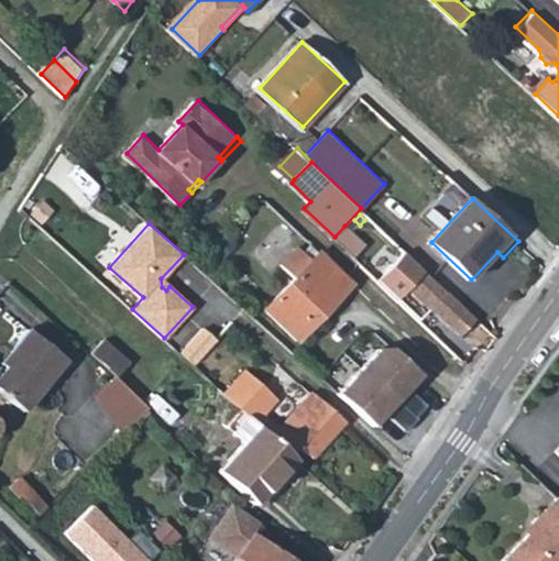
[(365,246),(344,226),(335,237),(355,257),(365,246)]
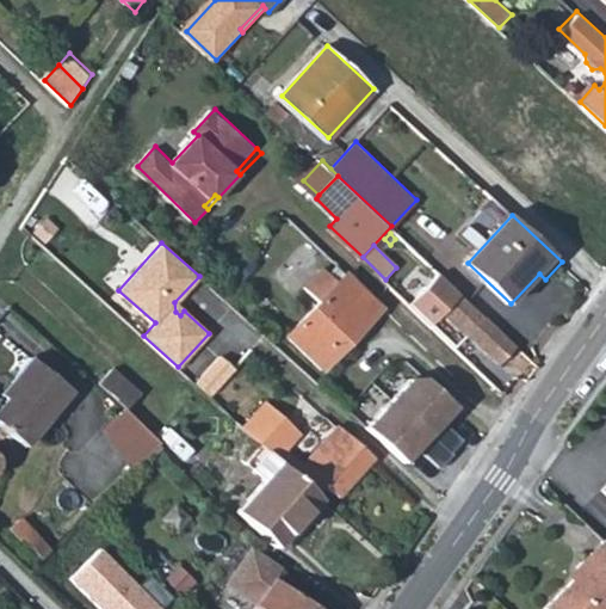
[(338,281),(346,274),(336,264),(329,271),(338,281)]
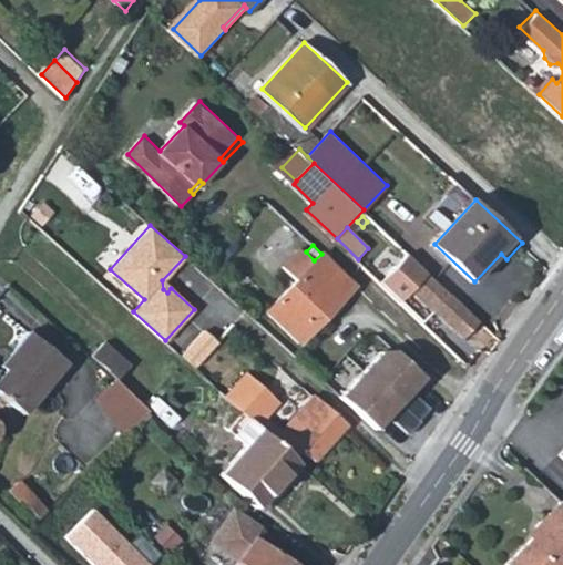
[(356,284),(324,252),(321,254),(314,260),(306,252),(302,247),(285,265),(297,278),(267,309),(299,341),(356,284)]
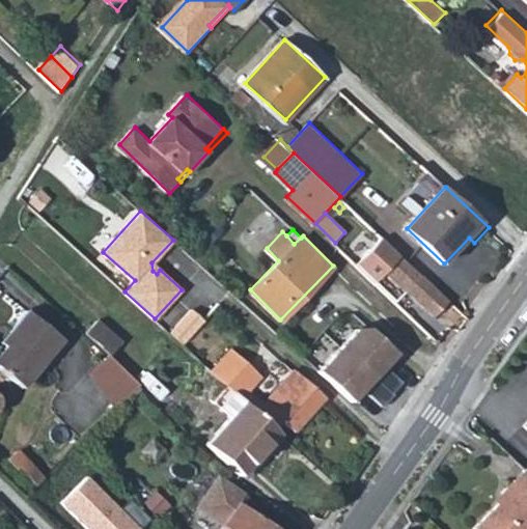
[(450,302),(383,239),(358,265),(379,284),(389,273),(409,291),(411,289),(438,314),(450,302)]
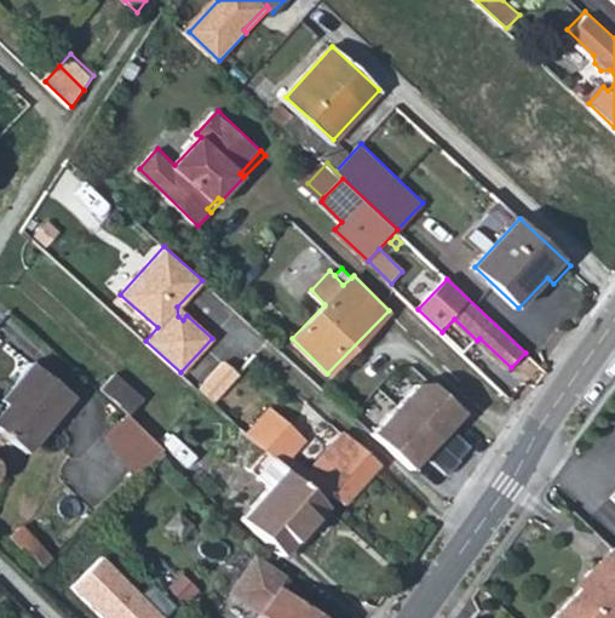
[(16,392),(6,402),(0,410),(0,427),(28,451),(74,395),(33,360),(11,387),(16,392)]
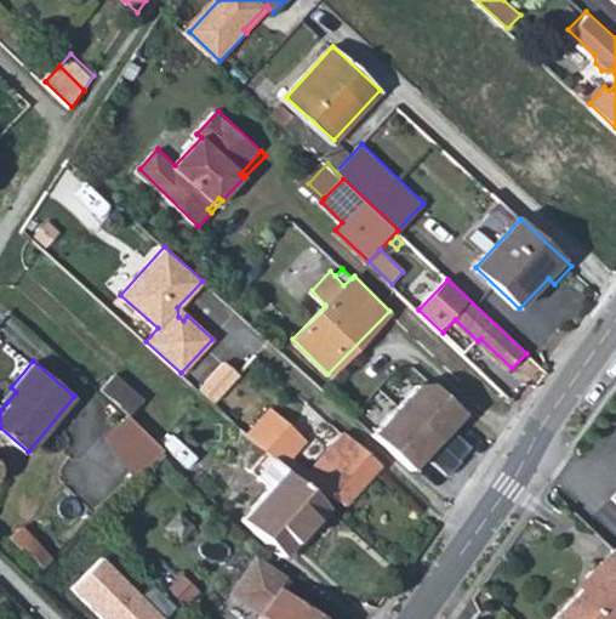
[(201,391),(215,403),(239,376),(226,364),(201,391)]
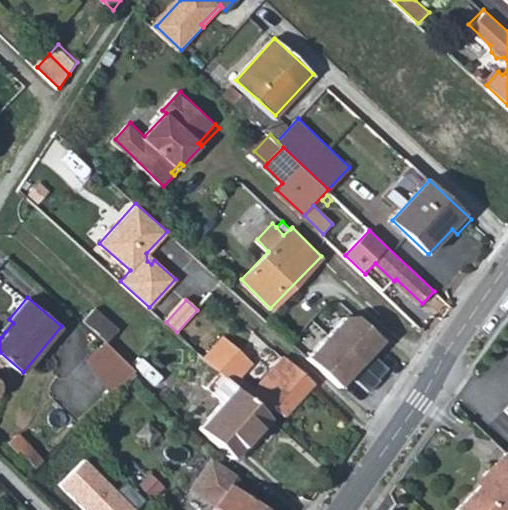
[(93,307),(83,319),(107,341),(117,329),(93,307)]
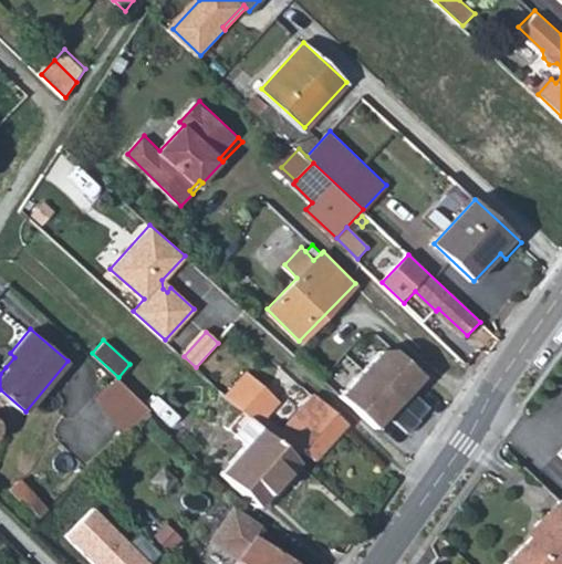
[(377,429),(424,376),(397,350),(384,351),(342,398),(377,429)]
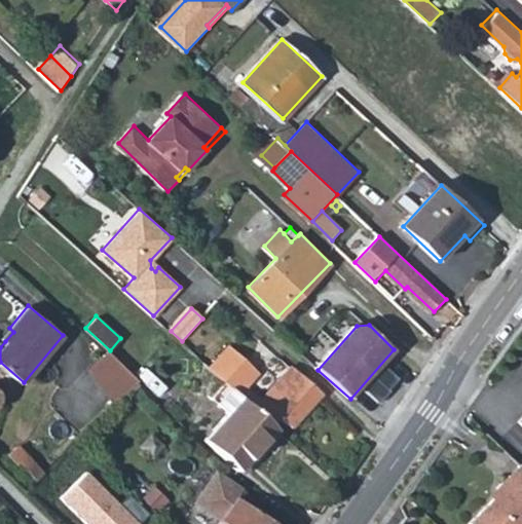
[(1,337),(5,341),(13,332),(9,328),(1,337)]
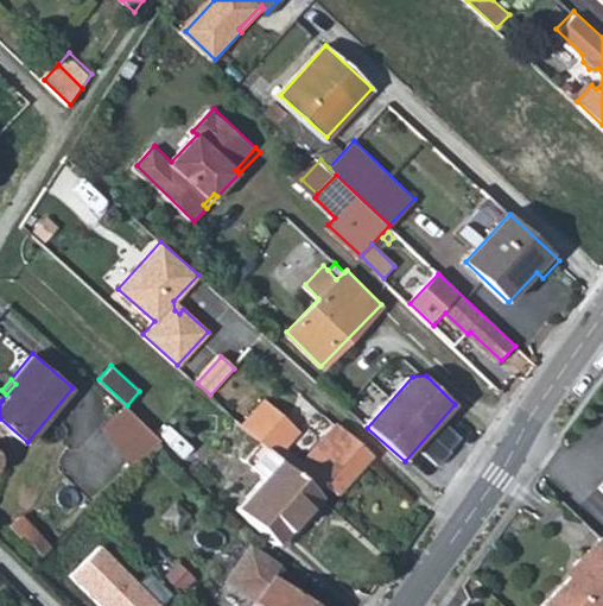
[(254,389),(232,414),(261,441),(321,496),(329,485),(338,493),(372,455),(335,424),(302,460),(286,444),(299,430),(254,389)]
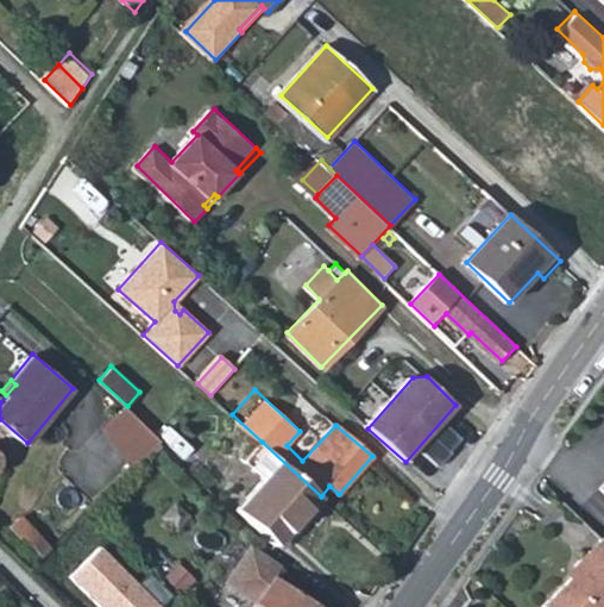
[(162,439),(140,418),(120,439),(140,460),(162,439)]
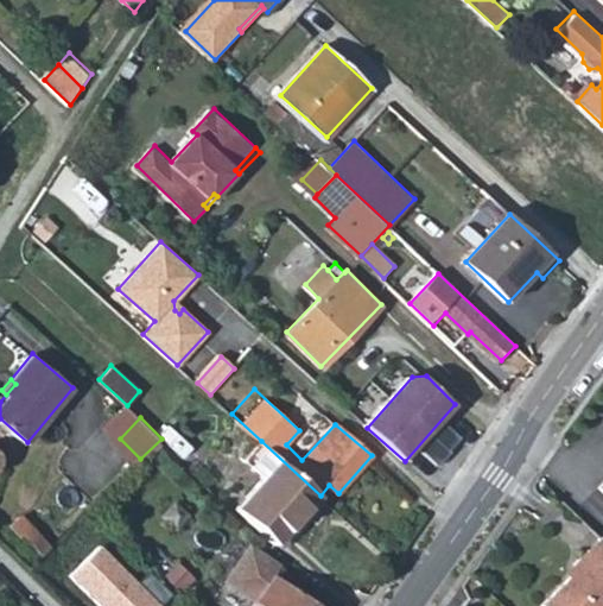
[(309,522),(327,500),(321,496),(261,441),(245,459),(265,475),(237,506),(278,542),(302,516),(309,522)]
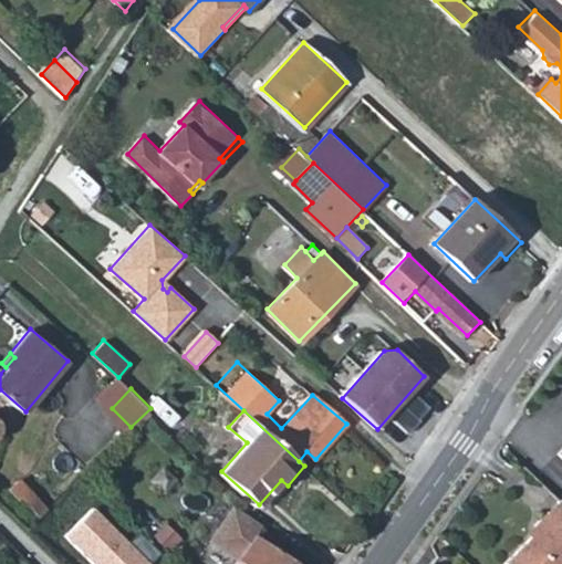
[(27,500),(42,517),(51,508),(22,478),(12,488),(24,501),(27,500)]
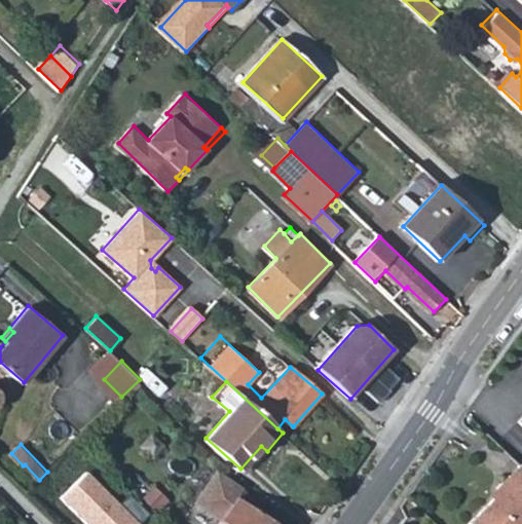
[(521,468),(493,495),(497,499),(472,523),(521,523),(521,468)]
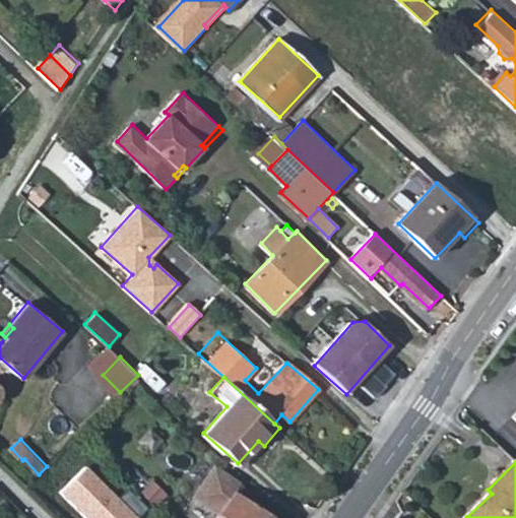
[(89,464),(59,497),(81,517),(138,517),(142,514),(89,464)]
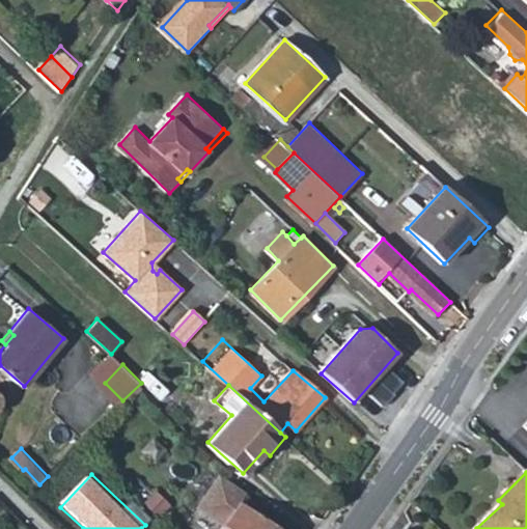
[(229,528),(278,528),(245,506),(249,499),(218,477),(197,506),(222,524),(229,528)]
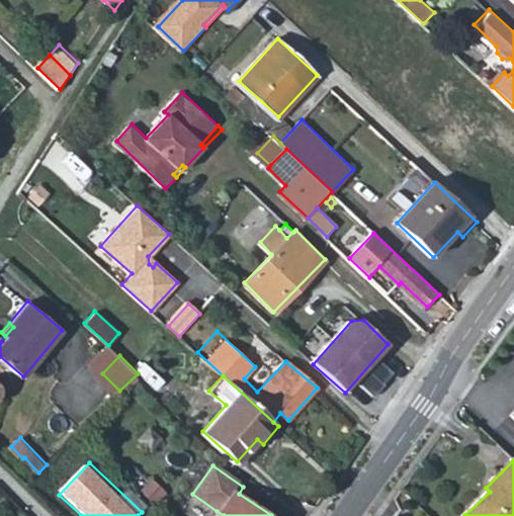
[(159,506),(153,500),(150,503),(156,509),(159,506)]
